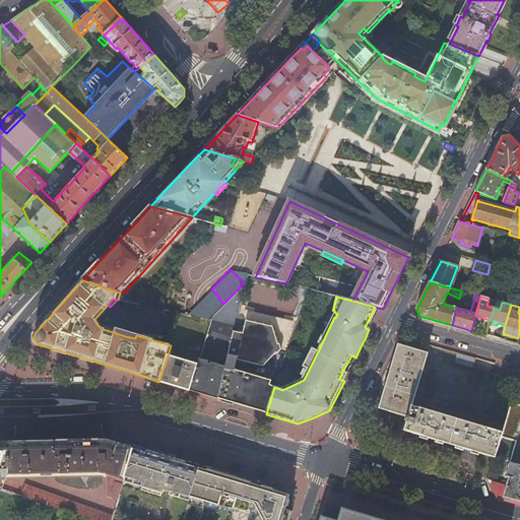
[(108,310),(106,307),(94,319),(101,329),(103,329),(104,326),(99,319),(108,310)]
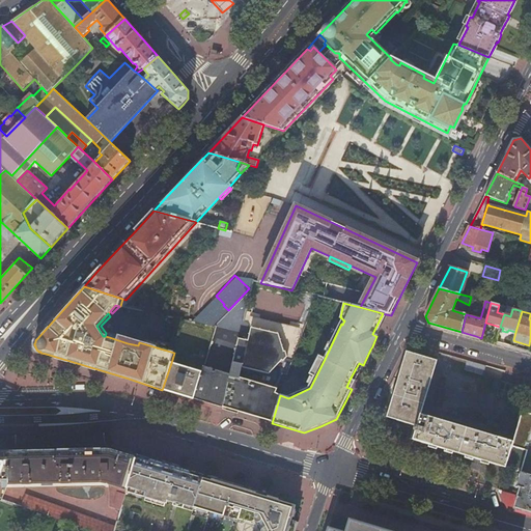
[(383,313),(372,334),(375,336),(386,314),(383,313)]
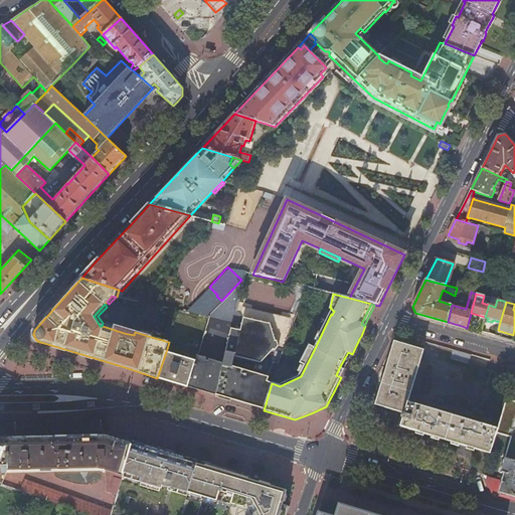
[(261,364),(274,351),(275,351),(279,347),(277,342),(281,327),(243,318),(240,331),(231,329),(225,352),(234,354),(233,357),(261,364)]
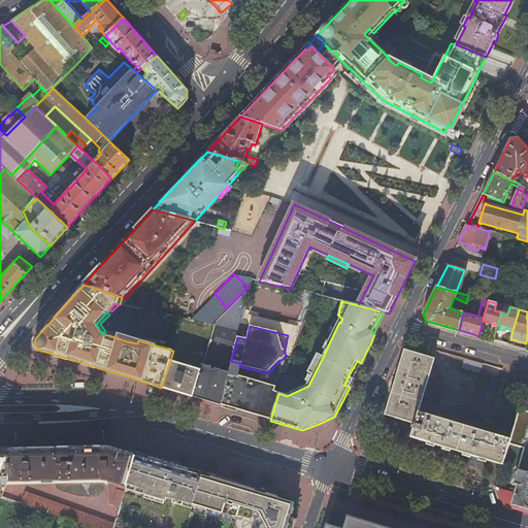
[(207,338),(208,355),(219,354),(217,337),(207,338)]
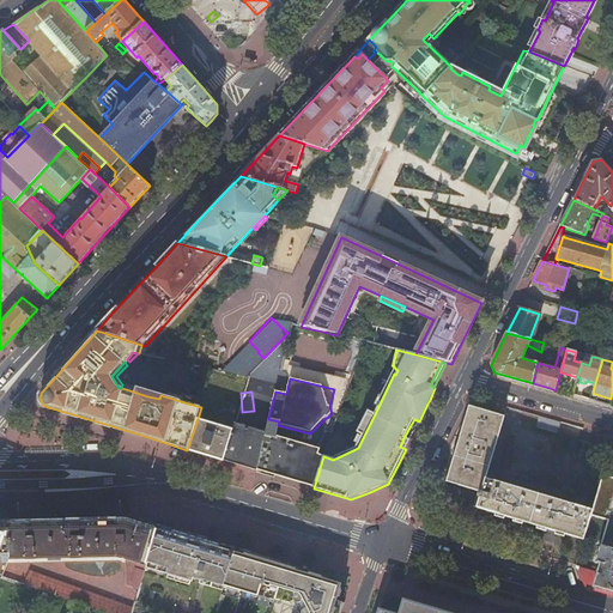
[(486,479),(486,478),(504,417),(469,407),(460,441),(453,466),(447,483),(479,492),(478,497),(480,498),(486,479)]
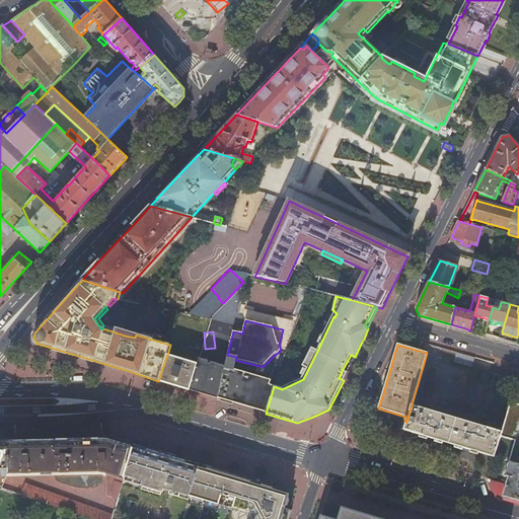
[(304,377),(317,351),(312,349),(303,366),(305,368),(301,376),(304,377)]
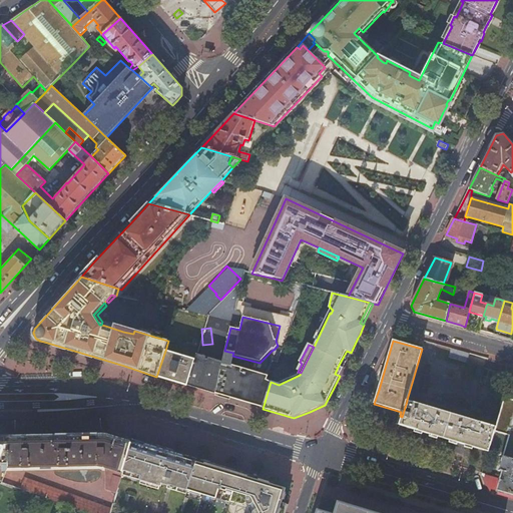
[(470,354),(451,348),(448,357),(467,363),(468,358),(470,354)]
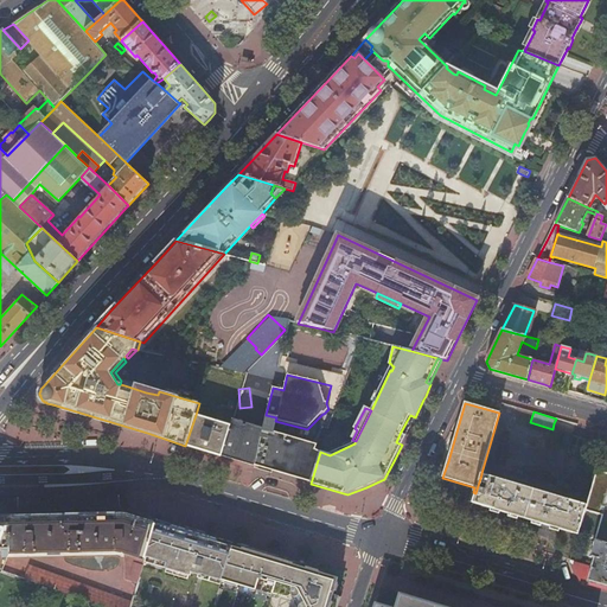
[(231,427),(196,415),(185,446),(213,454),(222,457),(231,427)]
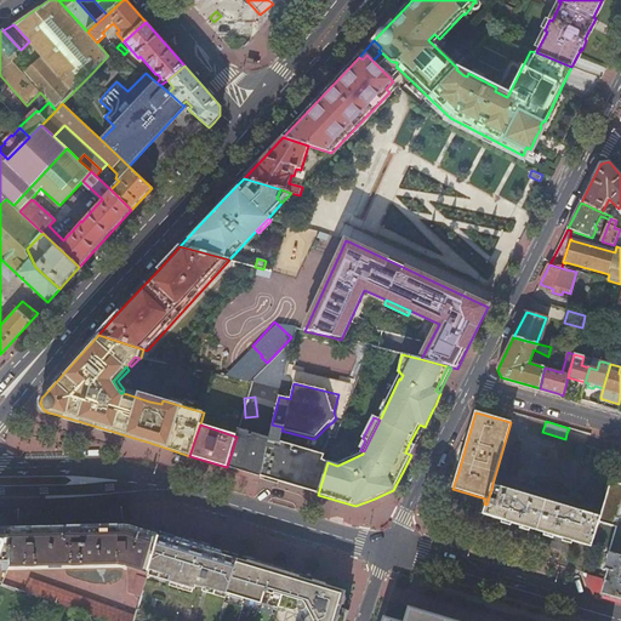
[(254,476),(261,478),(271,439),(252,434),(251,439),(248,438),(249,433),(238,429),(237,437),(227,467),(254,476)]
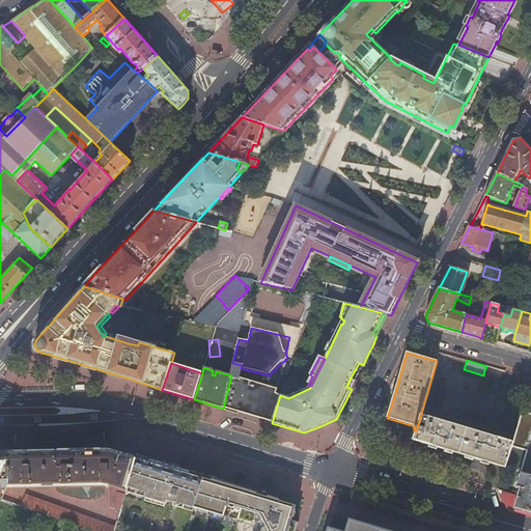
[(231,375),(223,409),(235,412),(259,419),(272,423),(280,395),(281,395),(277,393),(278,390),(231,375)]
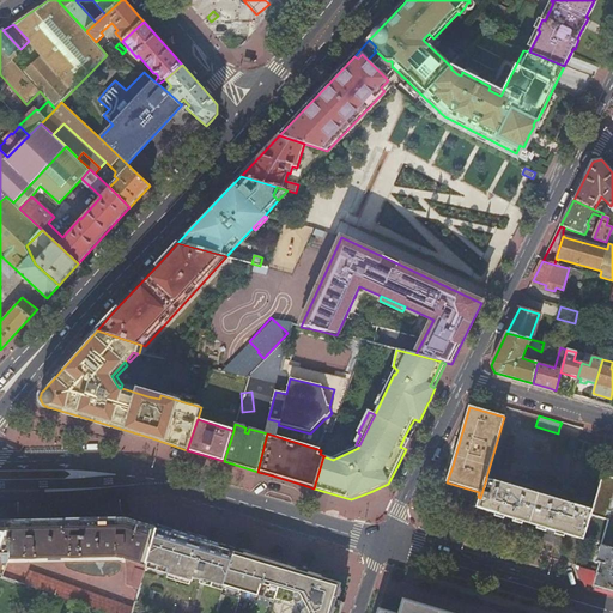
[(570,437),(566,451),(574,454),(577,438),(570,437)]
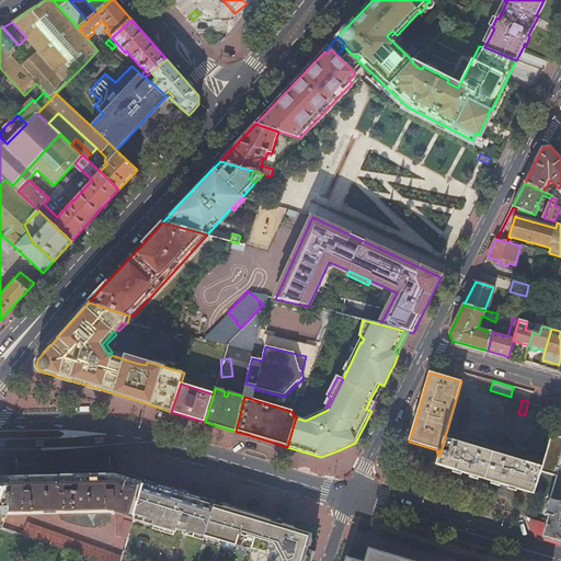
[(560,428),(553,427),(541,468),(535,494),(549,499),(560,501),(560,428)]
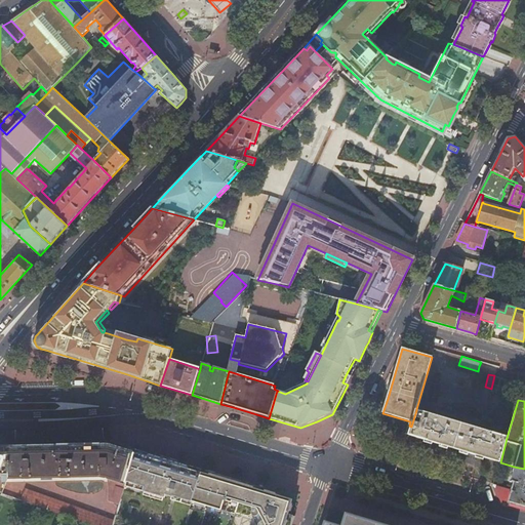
[(416,410),(411,427),(409,436),(432,442),(479,456),(500,462),(507,438),(490,432),(491,429),(480,426),(479,429),(447,419),(447,420),(445,419),(446,419),(447,415),(435,412),(434,415),(416,410)]
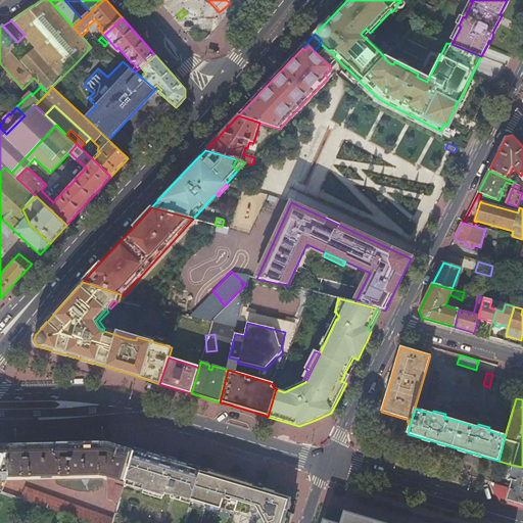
[(103,475),(127,481),(135,452),(119,447),(114,445),(108,444),(79,444),(8,445),(9,471),(9,476),(68,475),(102,475),(103,475)]
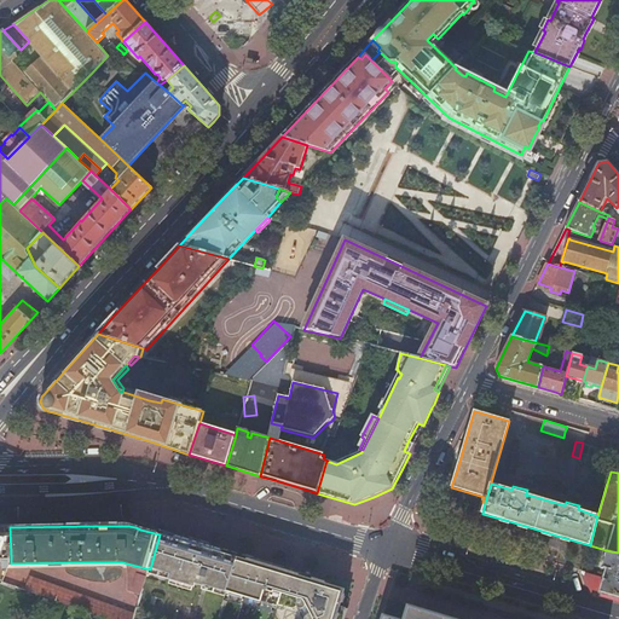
[(1,582),(11,557),(10,527),(0,527),(0,618),(30,618),(40,596),(24,590),(1,582)]
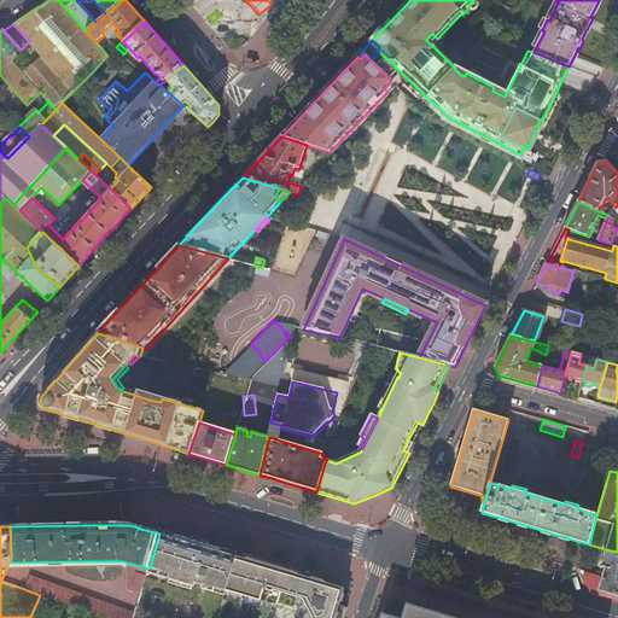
[(207,586),(226,592),(226,590),(238,553),(199,542),(161,530),(159,534),(150,569),(169,575),(168,578),(186,584),(193,586),(194,587),(196,583),(204,586),(204,584),(207,586)]
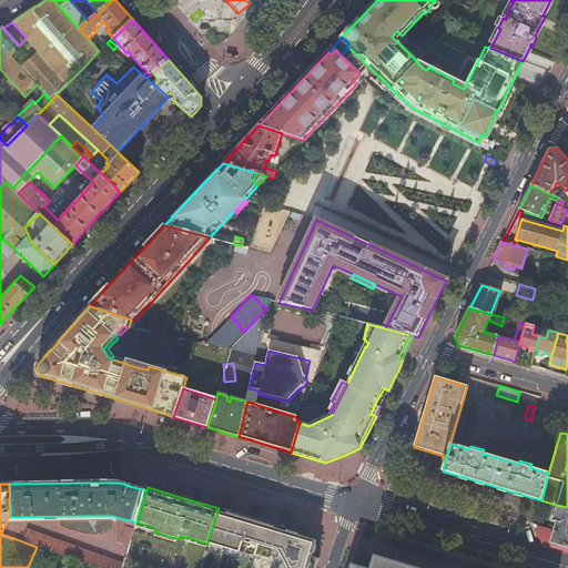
[(567,507),(556,505),(551,521),(556,523),(555,527),(554,530),(549,544),(567,549),(567,548),(567,507)]
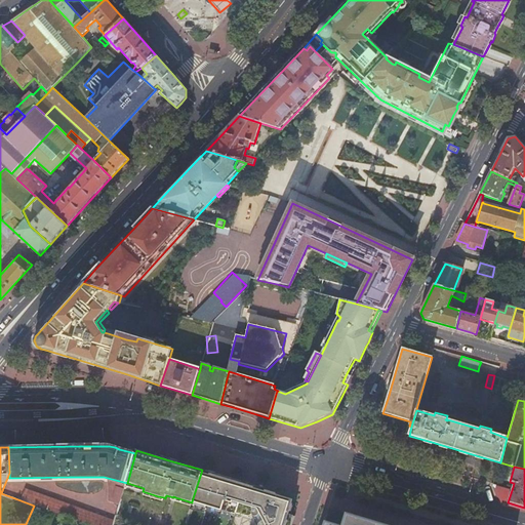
[(290,524),(293,516),(288,515),(291,503),(289,500),(281,497),(282,494),(259,487),(258,491),(256,490),(253,490),(244,487),(245,484),(245,483),(235,480),(221,476),(208,472),(202,470),(192,501),(203,505),(206,506),(208,507),(215,509),(216,509),(220,510),(221,511),(230,513),(231,514),(234,515),(236,515),(236,513),(248,517),(252,515),(252,516),(253,516),(254,516),(254,517),(254,518),(257,524),(258,524),(290,524)]
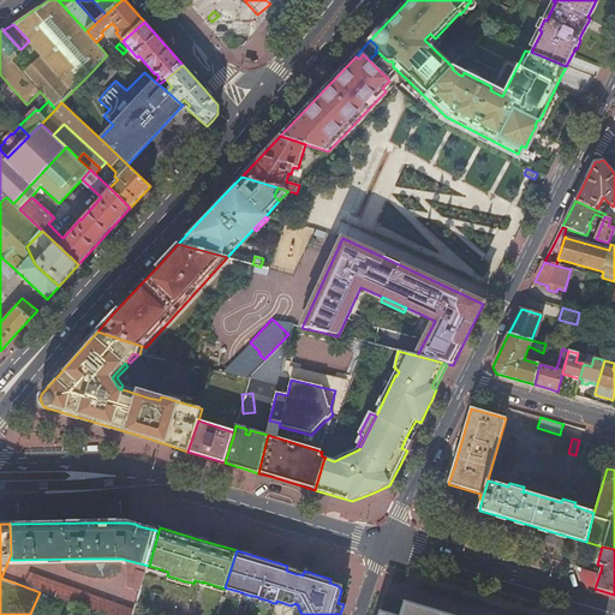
[(148,569),(167,575),(168,572),(149,566),(148,569)]
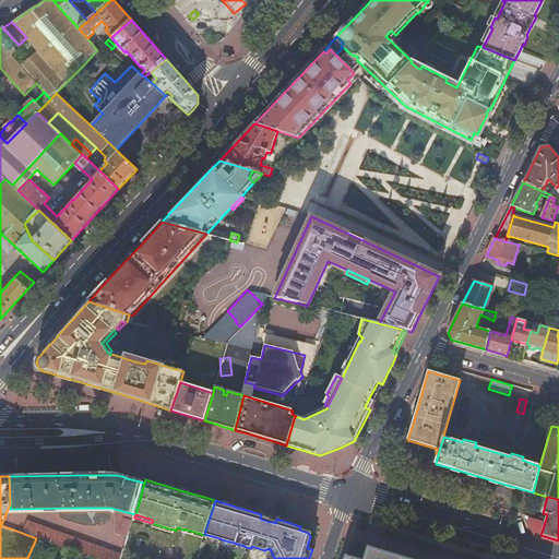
[(536,534),(540,535),(545,522),(531,518),(530,523),(536,534)]
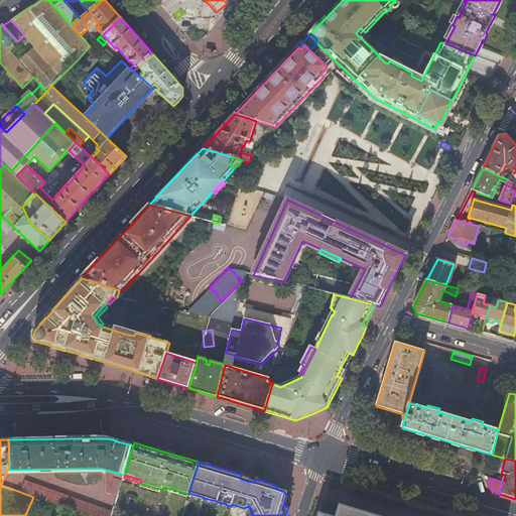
[(122,483),(123,481),(115,479),(111,490),(111,491),(119,493),(119,492),(122,483)]
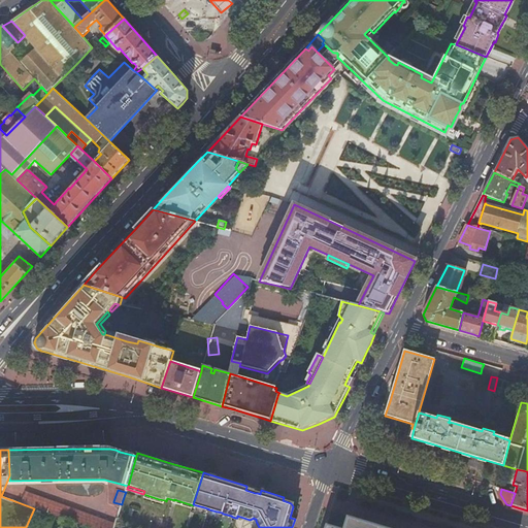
[(112,527),(116,523),(25,491),(21,503),(34,508),(89,527),(112,527)]
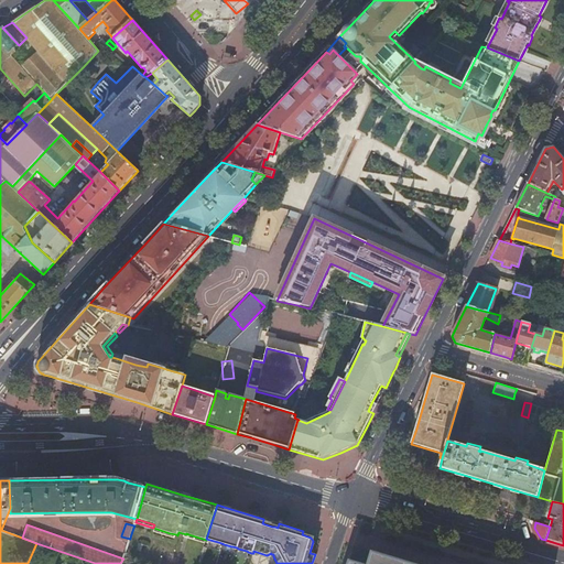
[(187,538),(205,543),(206,540),(188,534),(187,538)]
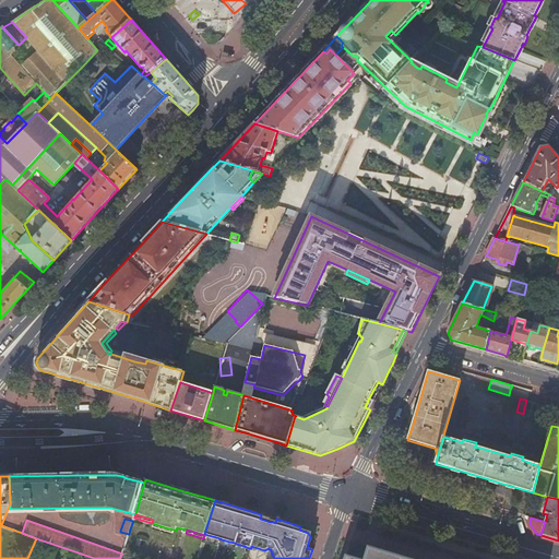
[(409,558),(369,547),(365,558),(357,558),(345,556),(344,558),(409,558)]
